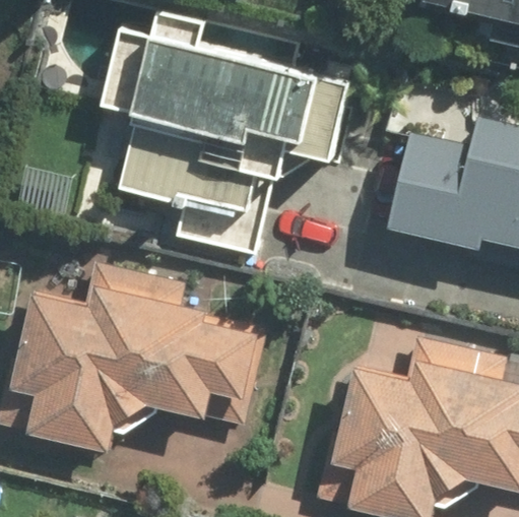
[(427,0),(425,9),(518,29),(518,0),(427,0)]
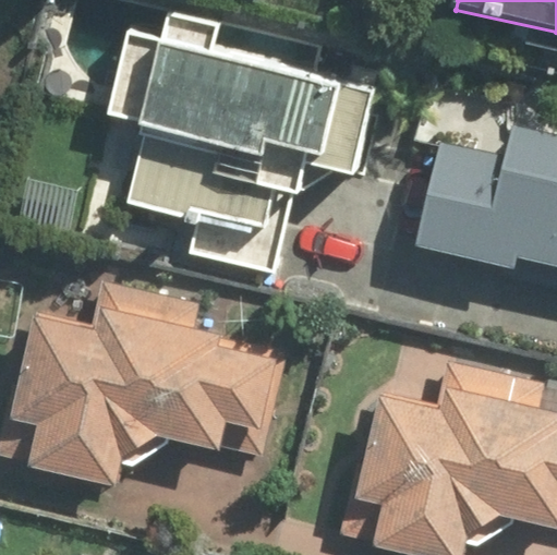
[(136,129),(119,196),(198,217),(190,253),(276,275),(304,164),(356,177),(380,84),(220,43),(226,23),(162,7),(157,31),(126,23),(103,120),(136,129)]
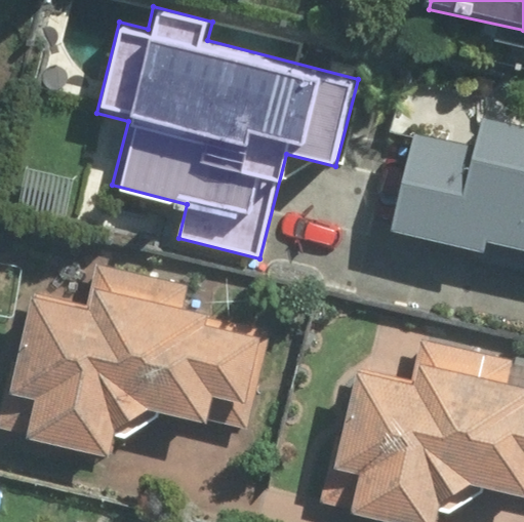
[(411,139),(390,234),(488,256),(490,246),(523,253),(523,122),(480,113),(472,153),(411,139)]
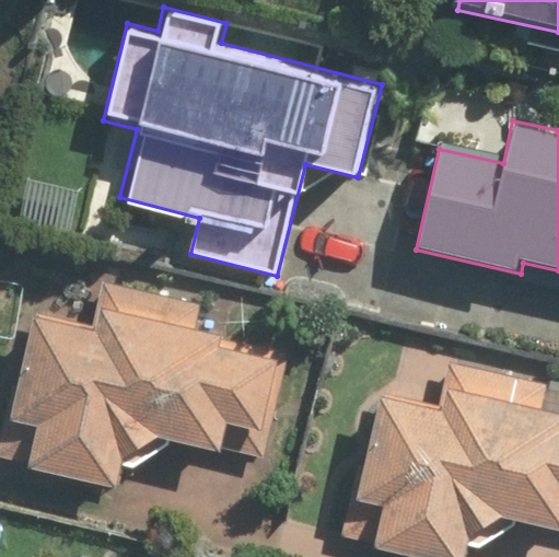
[(126,437),(221,452),(225,425),(263,430),(275,347),(200,335),(207,298),(100,281),(94,318),(26,309),(10,419),(33,422),(26,471),(118,485),(126,437)]
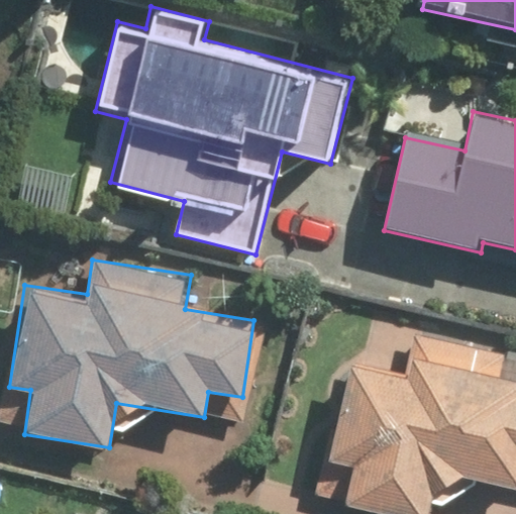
[(344,506),(390,513),(428,513),(435,477),(515,490),(515,387),(499,385),(505,348),(413,333),(407,369),(349,360),(332,459),(352,463),(344,506)]
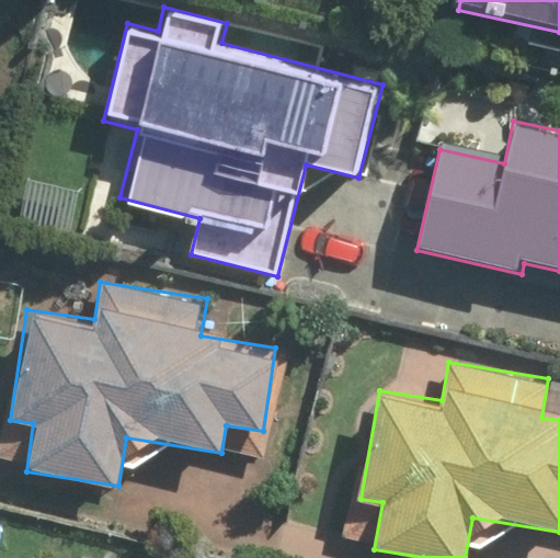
All buildings are outlined.
